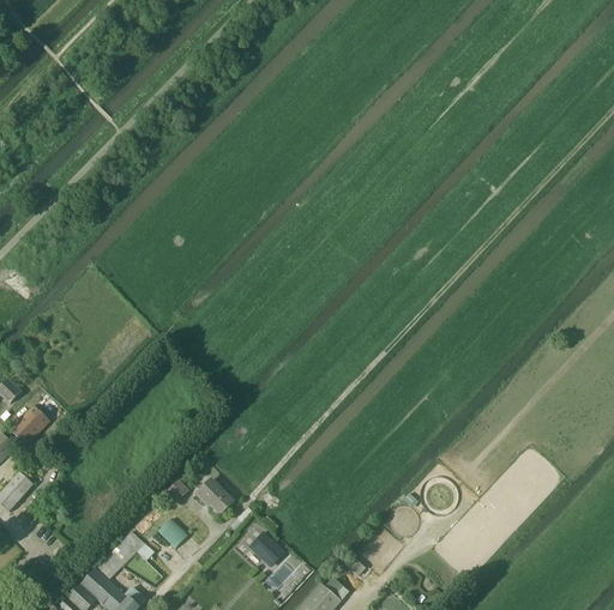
[(17,366),(17,367),(25,374),(32,367),(23,358),(17,366)]
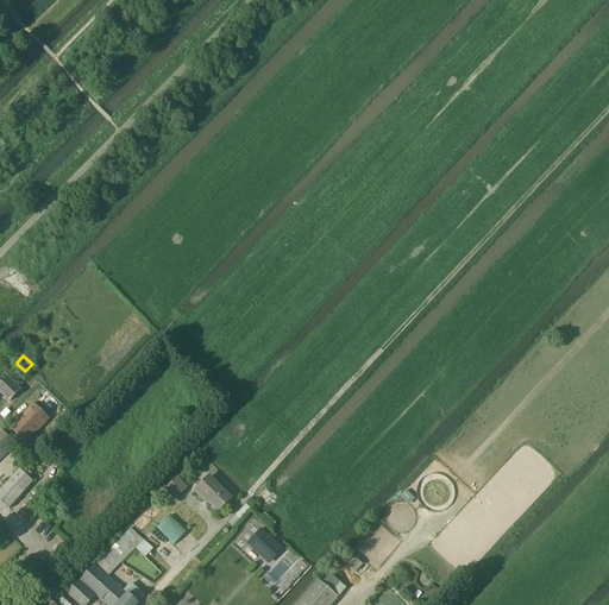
[(22,388),(7,375),(0,382),(0,391),(10,399),(22,388)]
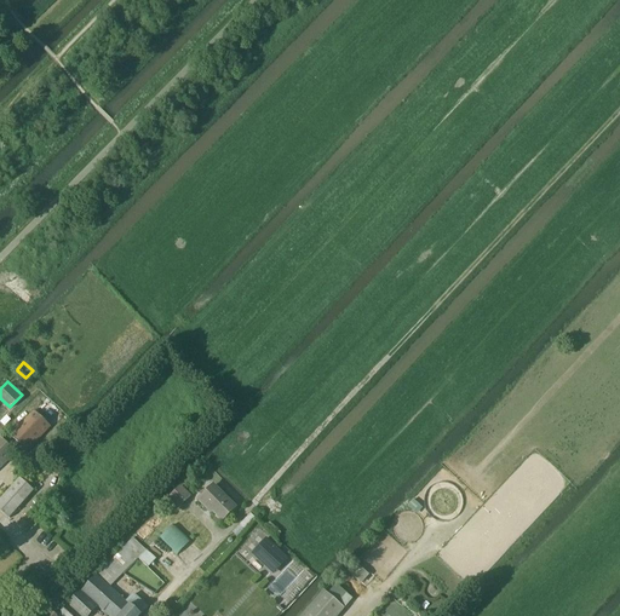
[(0,465),(16,450),(22,444),(27,448),(50,424),(34,408),(10,433),(16,438),(10,443),(0,433),(0,465)]
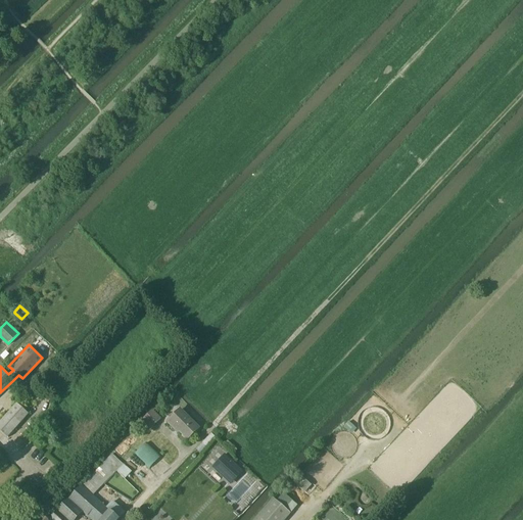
[(0,428),(7,435),(29,412),(16,402),(0,419),(0,428)]
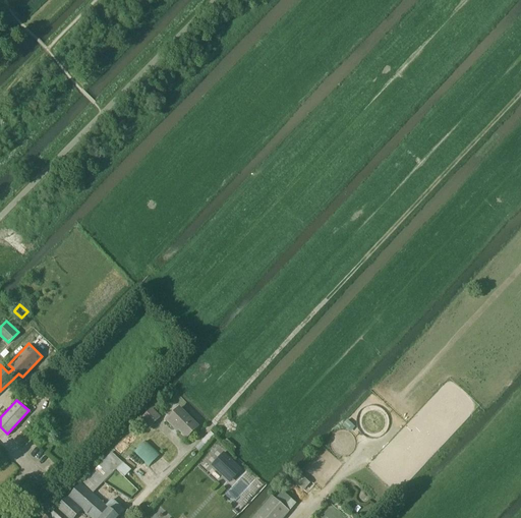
[(186,435),(197,424),(179,406),(167,418),(178,429),(179,427),(186,435)]
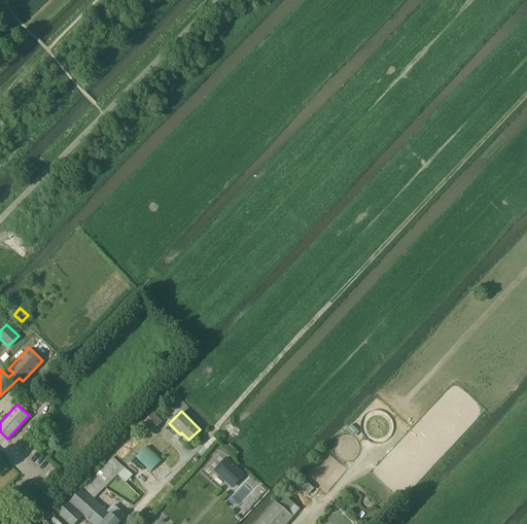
[(153,429),(162,421),(152,412),(144,420),(153,429)]
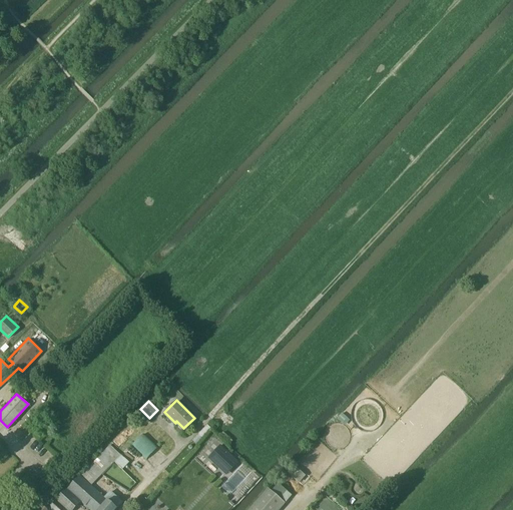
[(49,504),(48,505),(51,508),(53,509),(71,509),(81,500),(92,509),(114,509),(117,507),(103,496),(90,484),(114,459),(120,453),(109,443),(108,445),(80,475),(79,474),(67,488),(66,487),(49,504)]
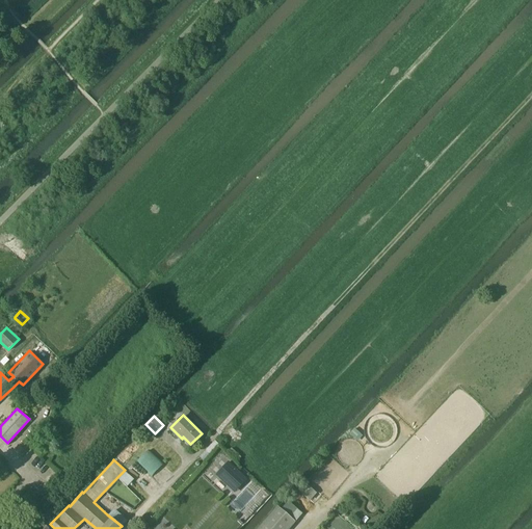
[(215,473),(235,491),(247,477),(229,459),(215,473)]
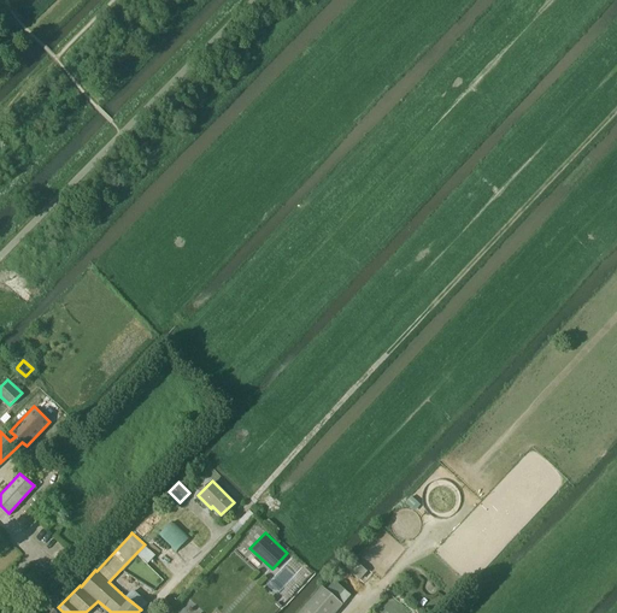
[(298,612),(333,612),(342,603),(351,593),(334,578),(325,589),(322,585),(298,612)]
